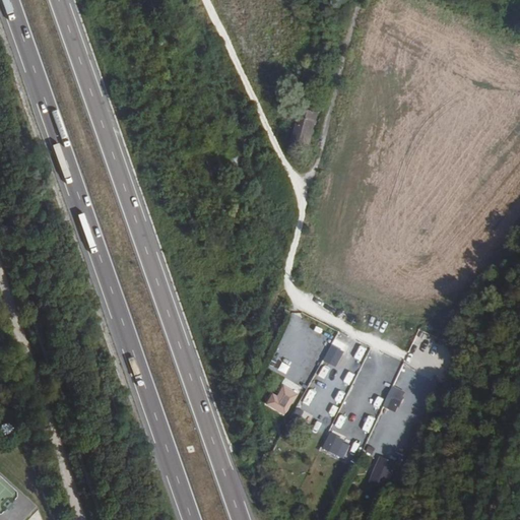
[(315,113),(299,109),(290,139),(307,143),(315,113)]
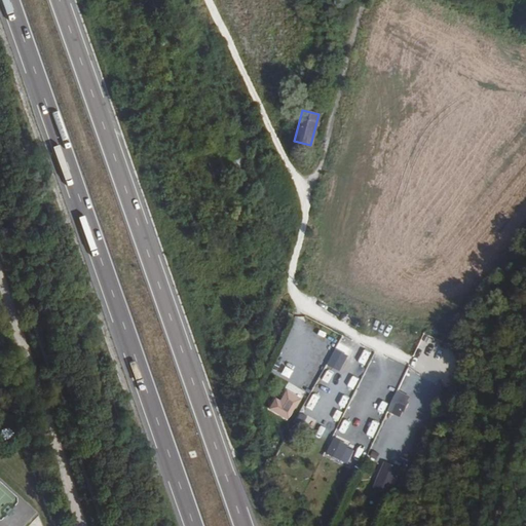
[(329,365),(342,371),(350,355),(337,348),(329,365)]
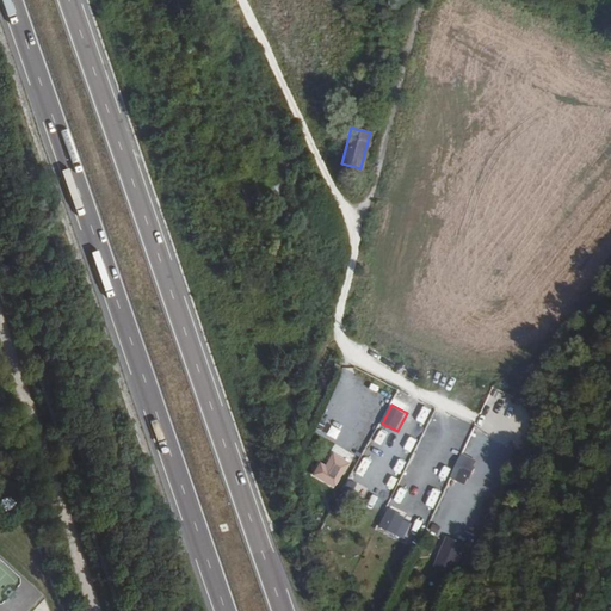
[(337,439),(340,430),(331,426),(327,436),(337,439)]
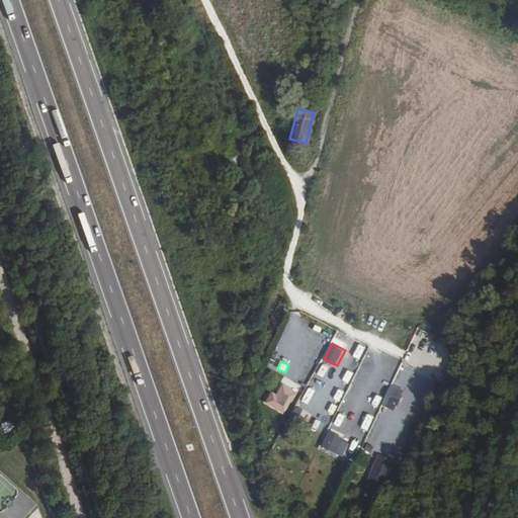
[(275,394),(270,392),(265,404),(286,414),(297,392),(280,383),(275,394)]
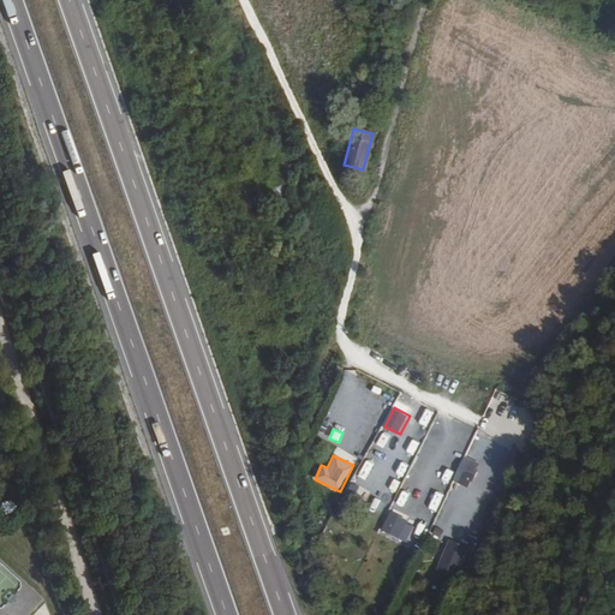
[(459,483),(471,488),(481,463),(467,458),(459,483)]
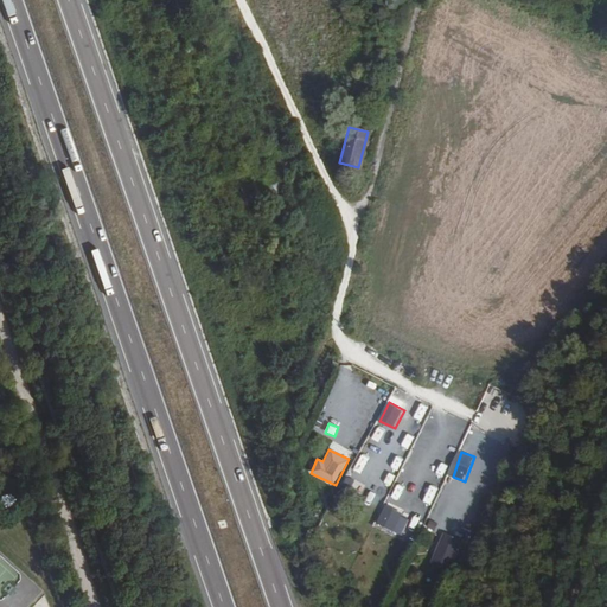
[(387,504),(377,523),(395,532),(404,513),(387,504)]
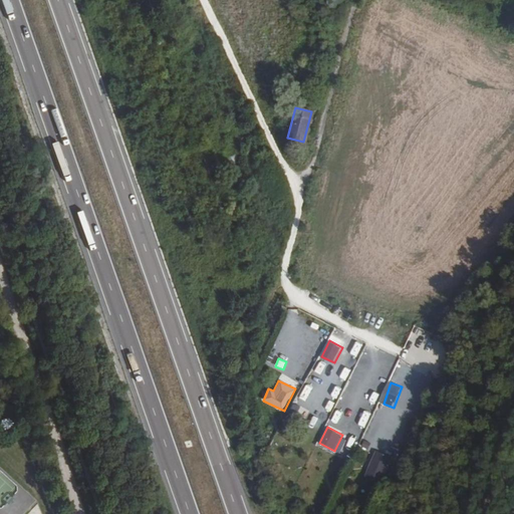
[(382,482),(391,456),(374,451),(366,478),(382,482)]
